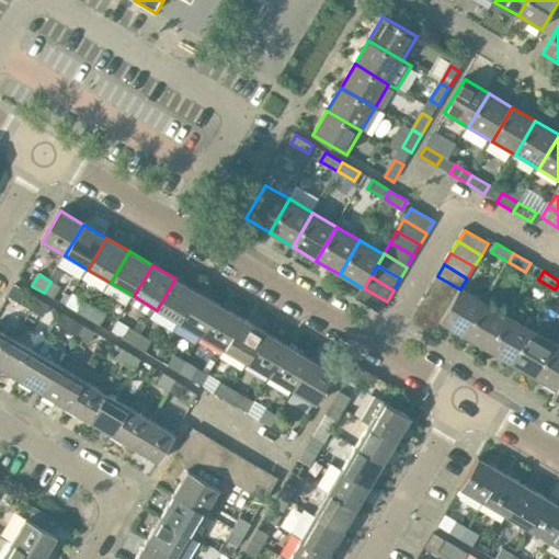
[(431,287),(454,300),(460,289),(437,276),(431,287)]
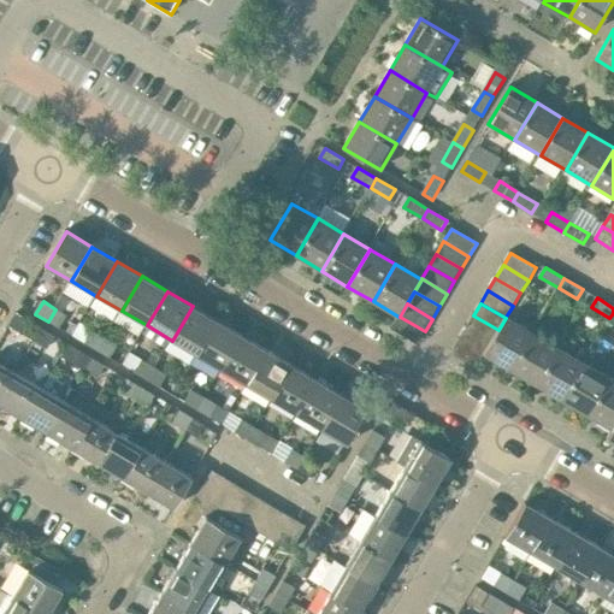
[(172,341),(198,355),(217,320),(193,306),(172,341)]
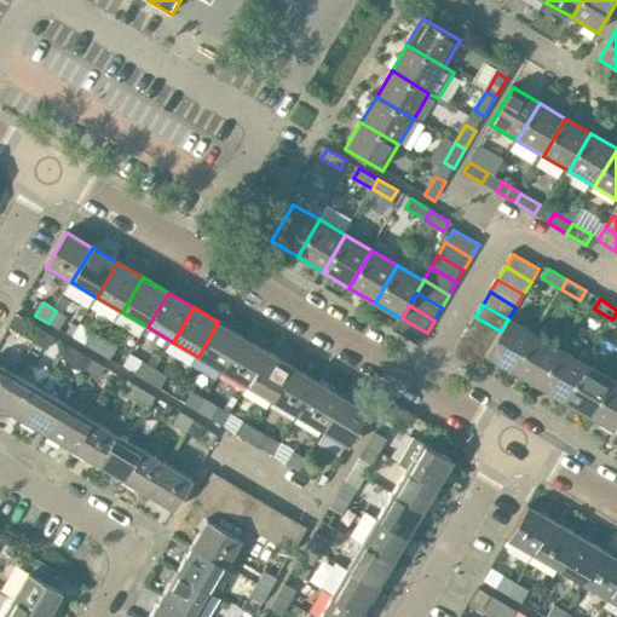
[(48,323),(61,330),(68,318),(56,311),(48,323)]
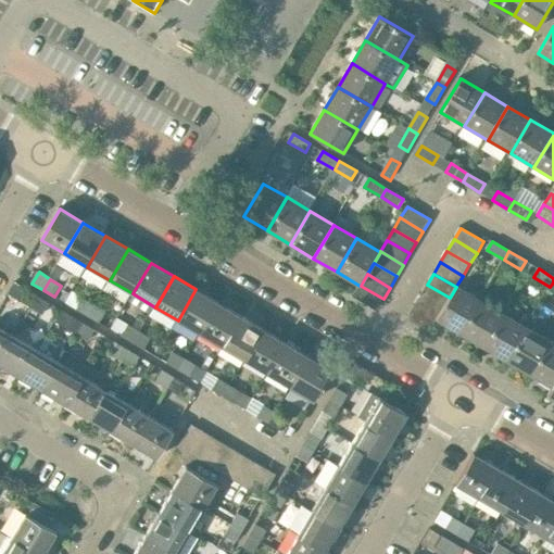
[(420,296),(443,310),(450,298),(427,285),(420,296)]
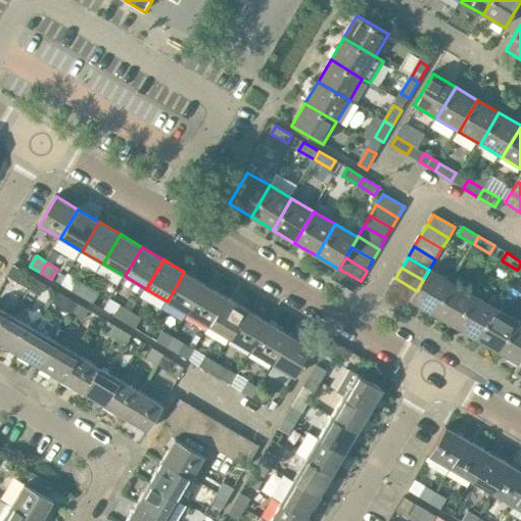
[(332,279),(353,292),(361,281),(339,269),(338,269),(332,279)]
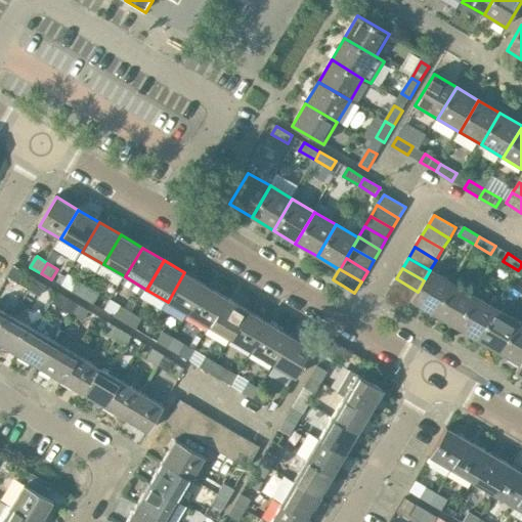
[(411,301),(434,314),(452,283),(430,269),(430,270),(424,280),(418,292),(411,301)]
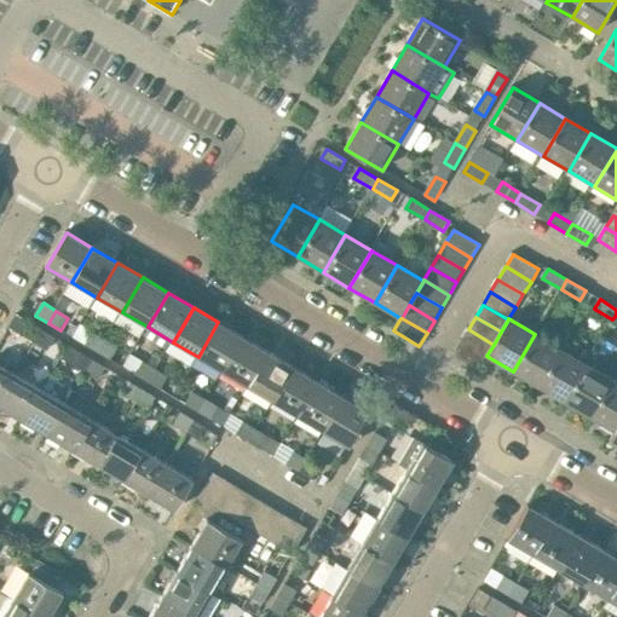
[(199,357),(223,372),(243,338),(218,322),(199,357)]
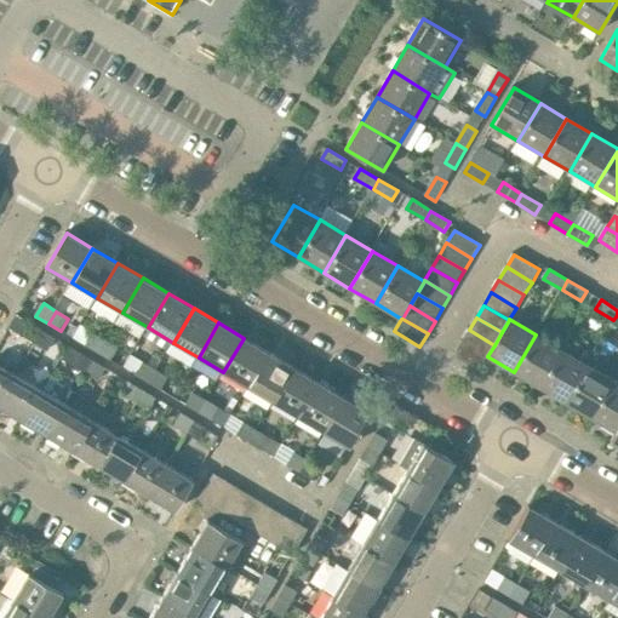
[(23,337),(36,344),(44,332),(32,324),(23,337)]
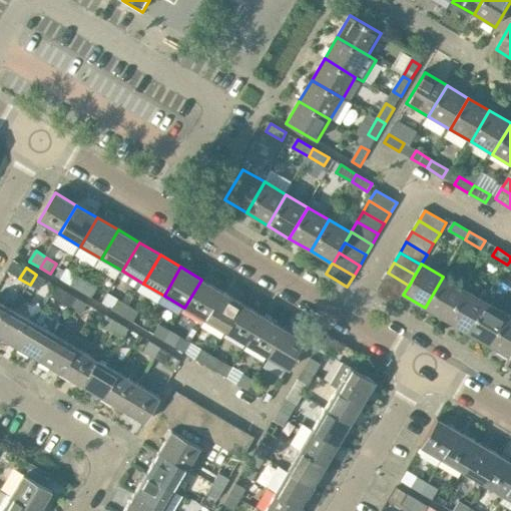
[(403,296),(403,295),(409,286),(388,273),(382,284),(403,296)]
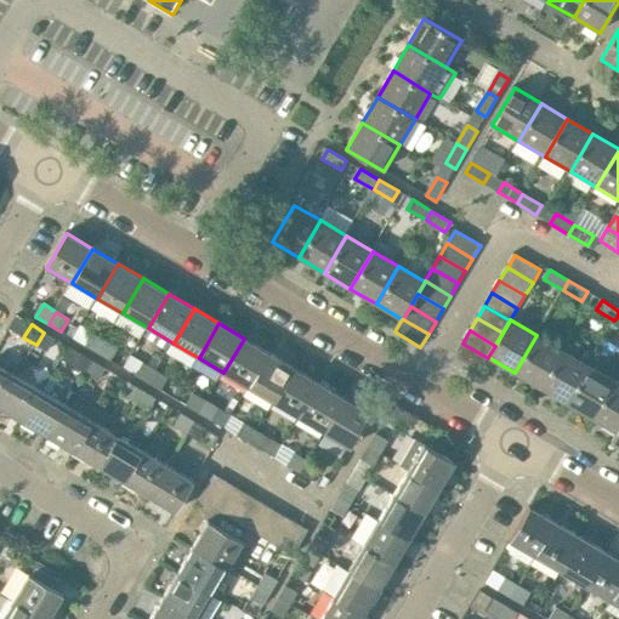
[(37,345),(49,352),(56,340),(44,333),(37,345)]
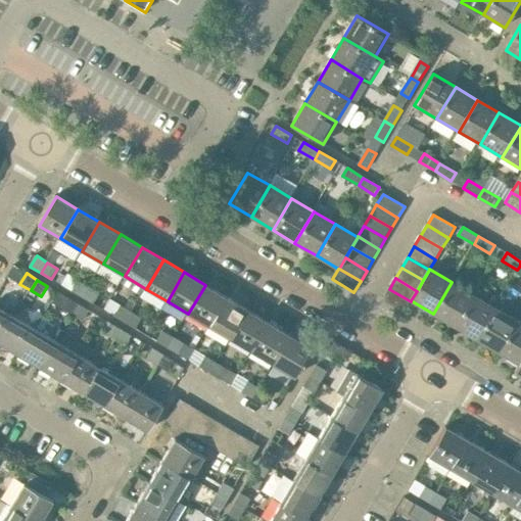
[(73,292),(83,298),(89,287),(79,281),(73,292)]
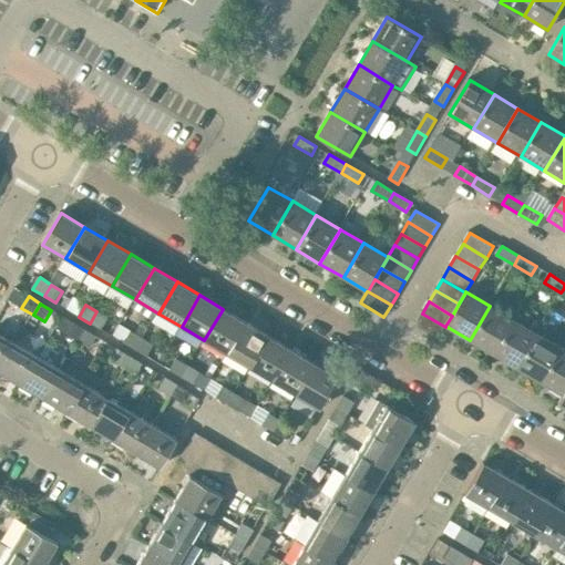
[(470,340),(493,353),(513,320),(490,306),(470,340)]
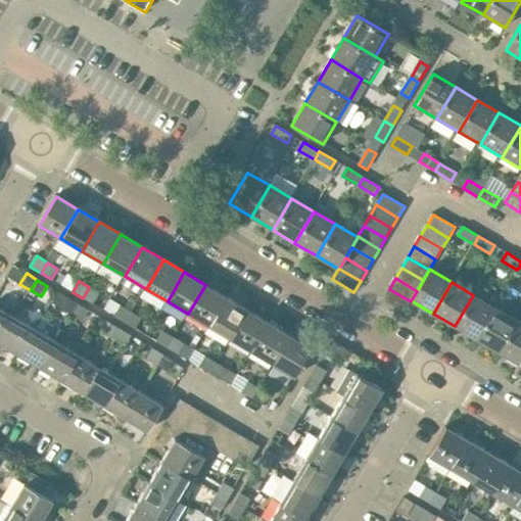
[(188,314),(209,327),(227,297),(205,285),(188,314)]
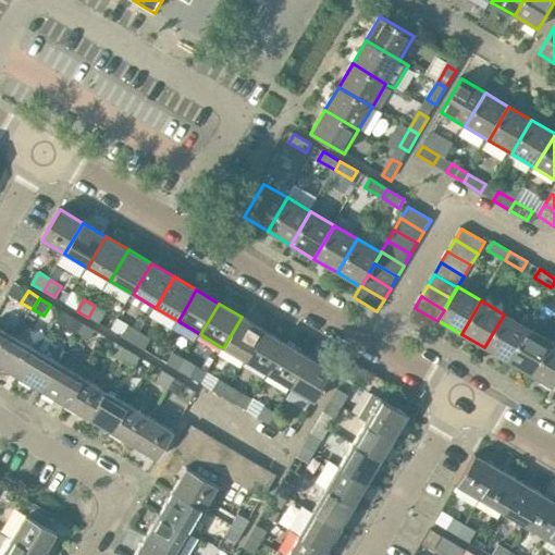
[(88,318),(100,324),(107,312),(95,306),(88,318)]
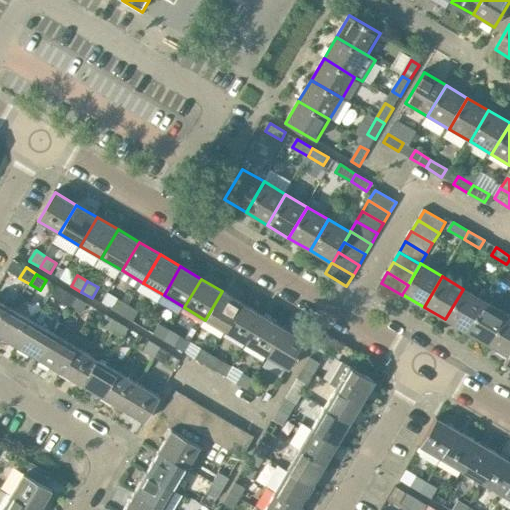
[(396,306),(402,295),(381,283),(374,293),(396,306)]
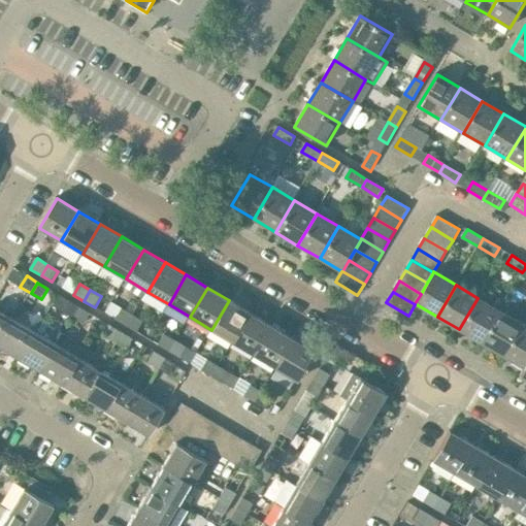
[(459,329),(481,342),(500,310),(478,298),(459,329)]
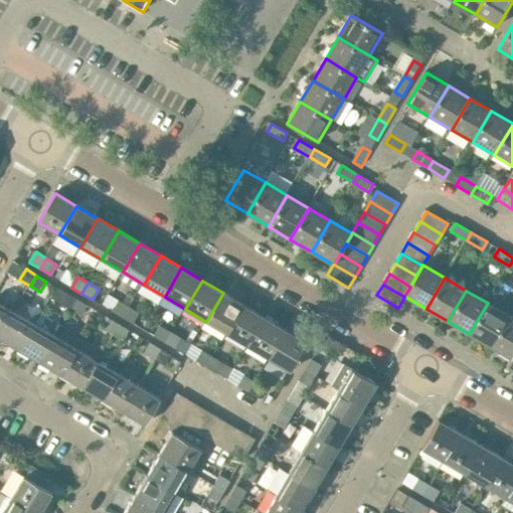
[(206,322),(227,334),(244,305),(223,293),(206,322)]
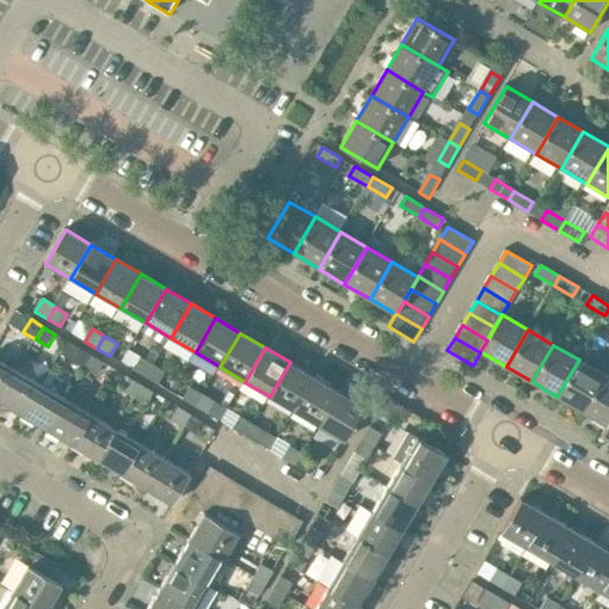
[(73,361),(85,368),(92,356),(80,349),(73,361)]
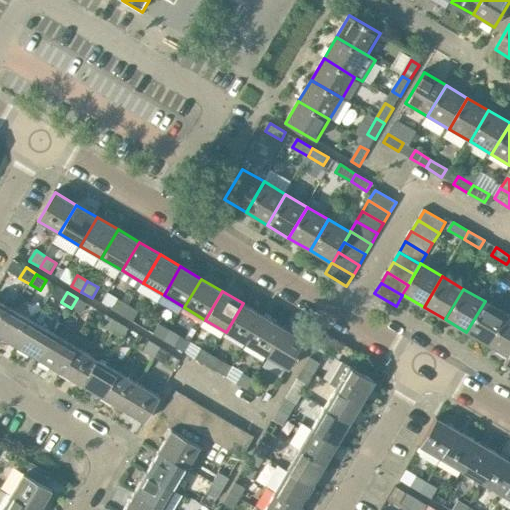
[(71,308),(82,315),(88,304),(77,298),(71,308)]
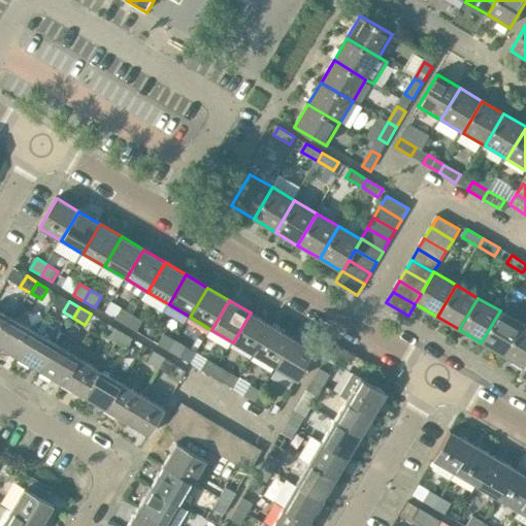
[(0,344),(14,320),(18,315),(8,309),(5,315),(0,311),(0,344)]
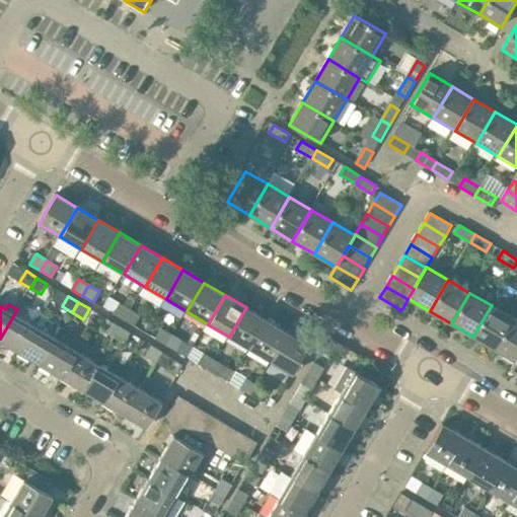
[(115,314),(125,320),(131,310),(121,304),(115,314)]
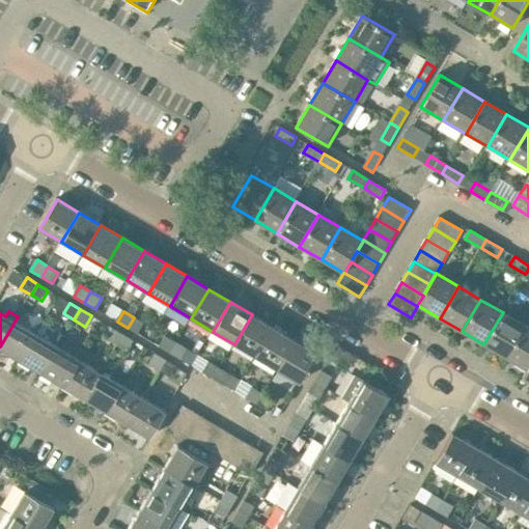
[(483,344),(506,358),(525,326),(503,312),(483,344)]
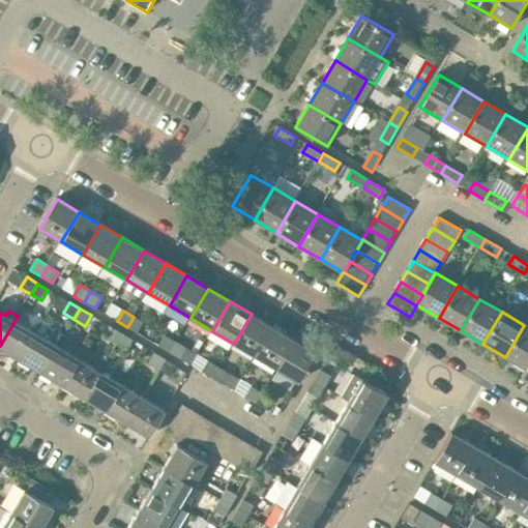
[(234,344),(256,356),(273,327),(252,314),(234,344)]
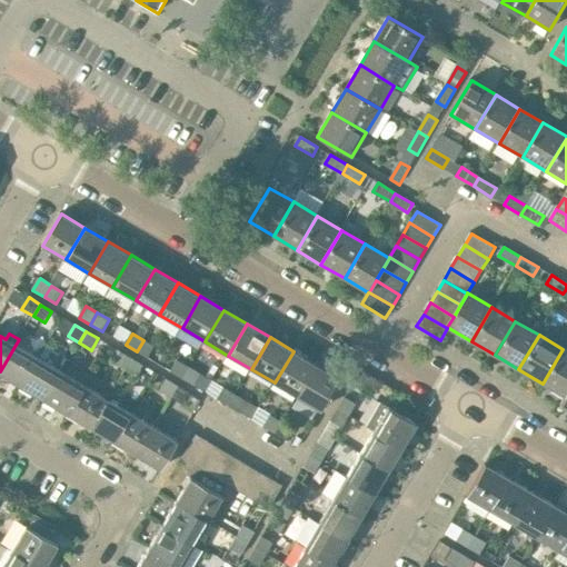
[(137,351),(148,359),(155,347),(143,340),(137,351)]
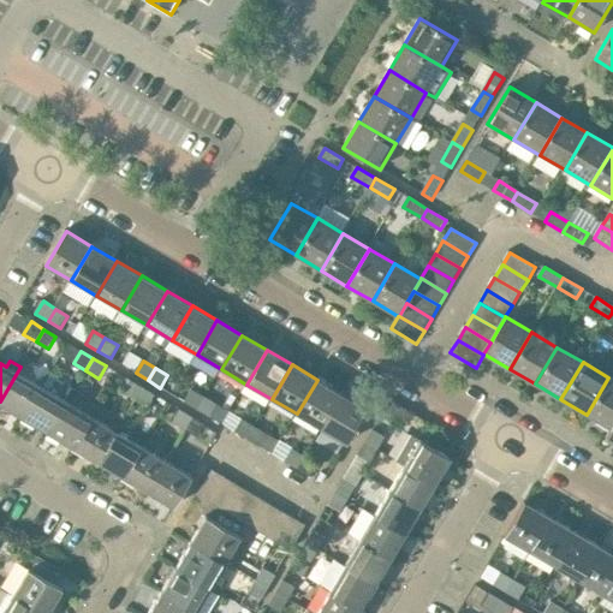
[(0,402),(0,404),(24,418),(42,388),(17,373),(0,402)]
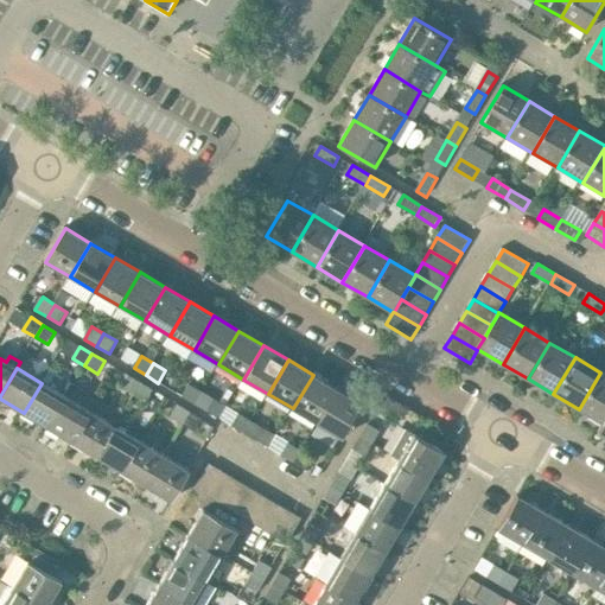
[(579,409),(604,424),(604,375),(600,373),(579,409)]
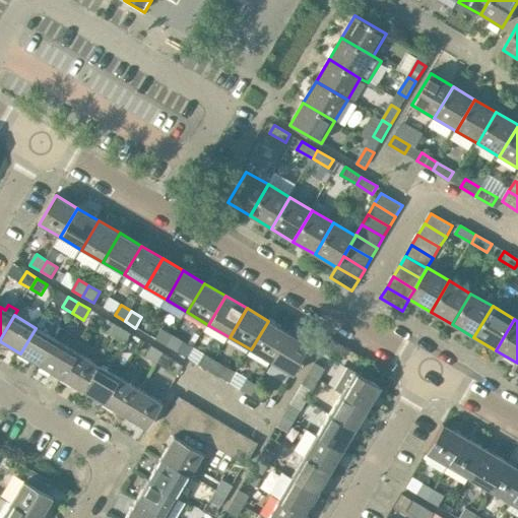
[(251,349),(272,363),(288,333),(268,321),(251,349)]
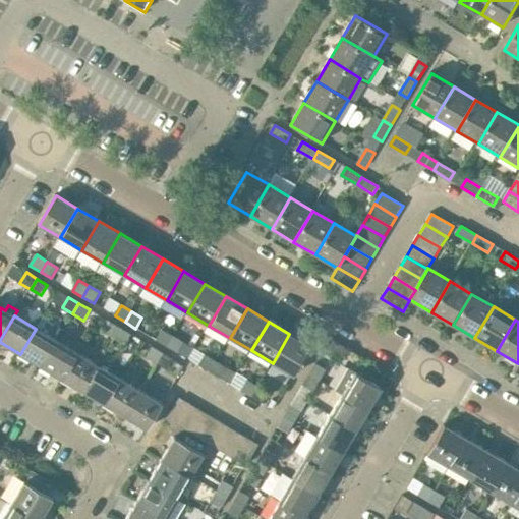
[(105,333),(115,339),(121,329),(111,323),(105,333)]
